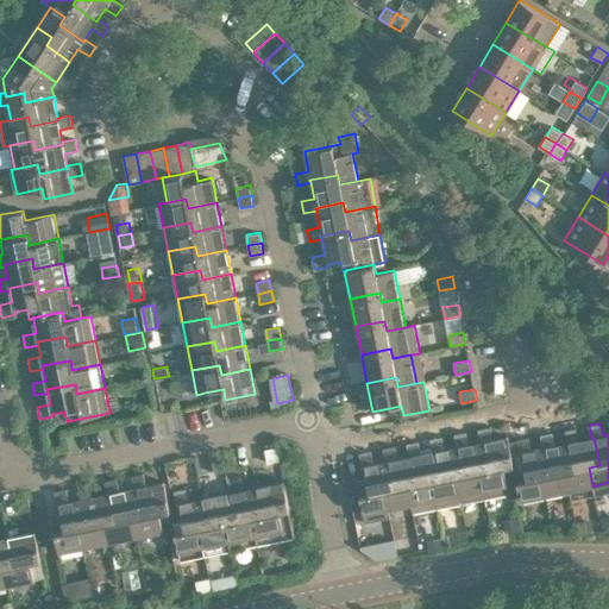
[(509,494),(504,466),(514,465),(508,437),(493,440),(490,427),(478,429),(481,443),(483,441),(489,470),(479,471),(484,498),(509,494)]
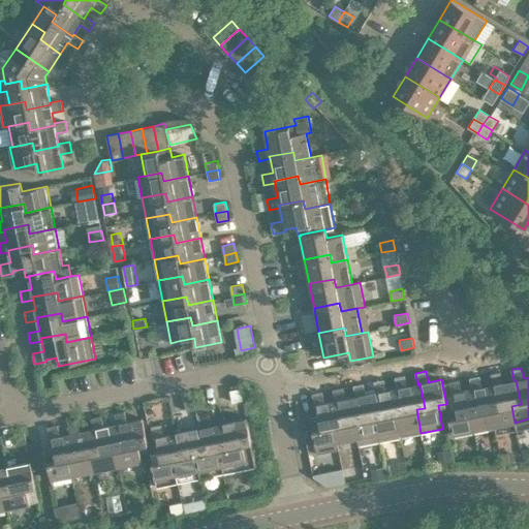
[(516,380),(514,380),(502,382),(500,372),(491,373),(493,384),(495,384),(500,408),(491,410),(495,427),(515,423),(511,406),(521,404),(516,380)]
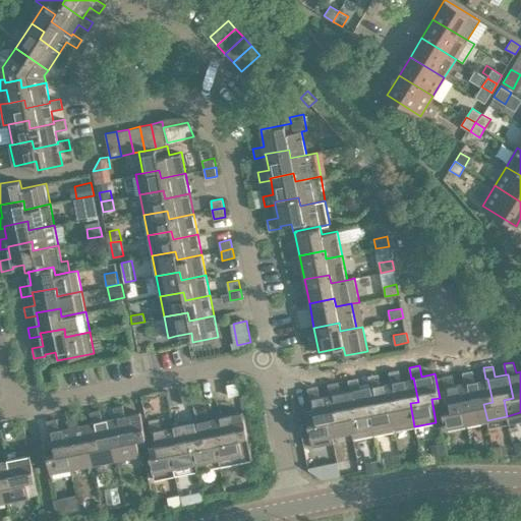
[(413,378),(411,379),(401,381),(399,369),(389,371),(391,383),(393,382),(398,405),(390,407),(395,430),(414,426),(410,403),(418,402),(413,378)]
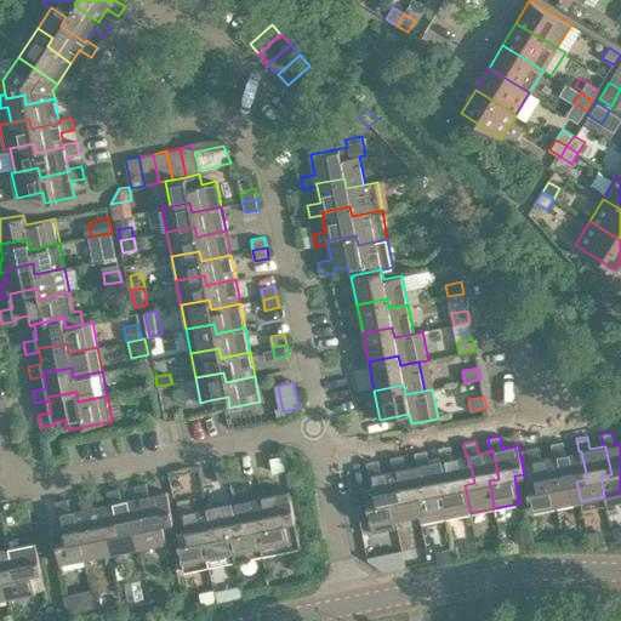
[(581,451),(579,451),(567,454),(563,440),(552,443),(554,456),(557,456),(563,484),(552,486),(556,506),(581,501),(576,482),(587,479),(581,451)]
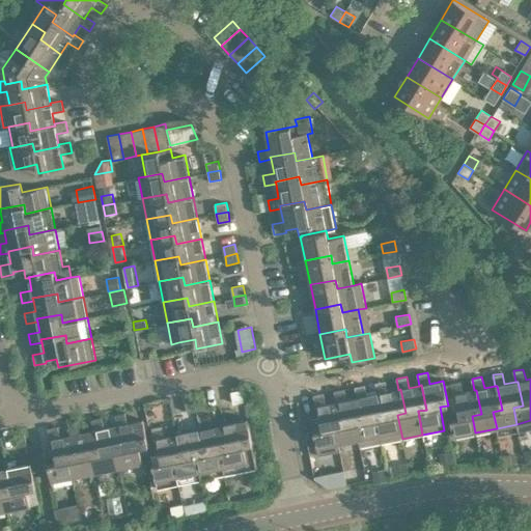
[(400,389),(398,390),(388,392),(386,381),(375,383),(378,394),(380,393),(385,417),(376,419),(381,443),(402,439),(397,415),(406,413),(400,389)]
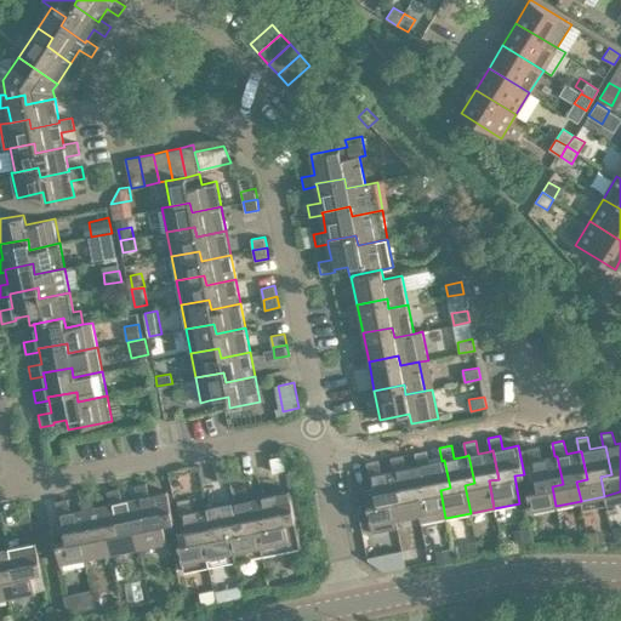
[(528,448),(530,462),(531,461),(537,489),(528,490),(531,511),(556,506),(552,486),(563,484),(557,456),(554,456),(541,459),(539,445),(528,448)]
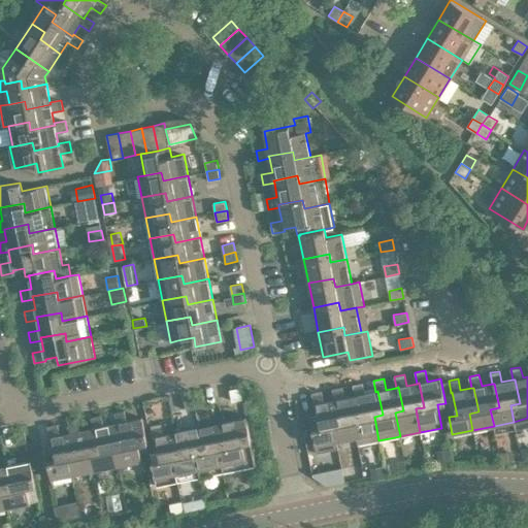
[(377,391),(375,392),(365,394),(363,383),(353,385),(355,396),(357,395),(362,419),(354,421),(357,437),(358,444),(378,440),(374,417),(383,415),(377,391)]
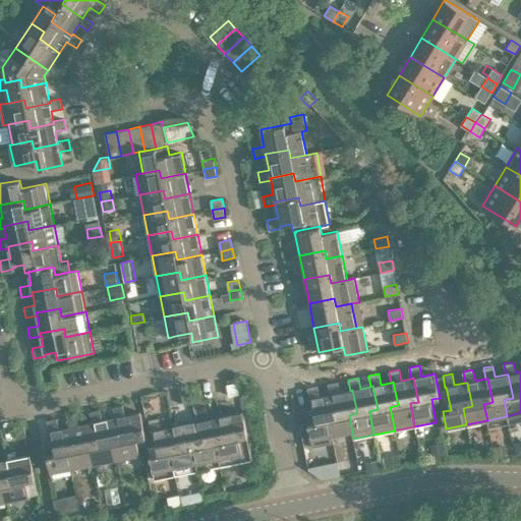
[(352,390),(350,391),(340,393),(338,382),(328,384),(330,394),(333,394),(337,417),(329,419),(332,436),(352,431),(349,415),(357,413),(352,390)]
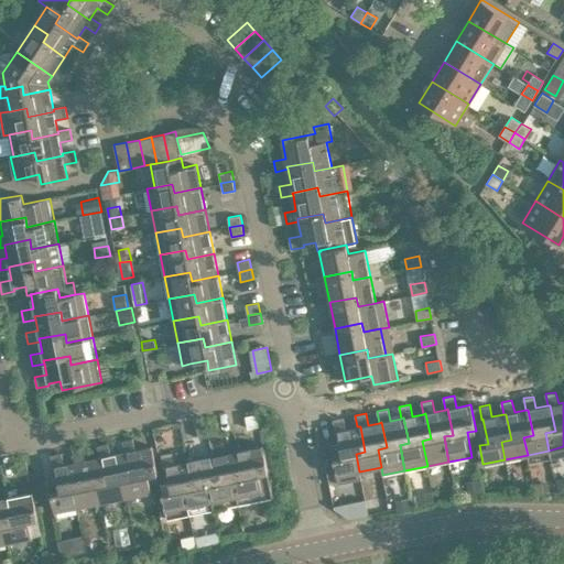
[(248,429),(259,426),(257,414),(246,416),(248,429)]
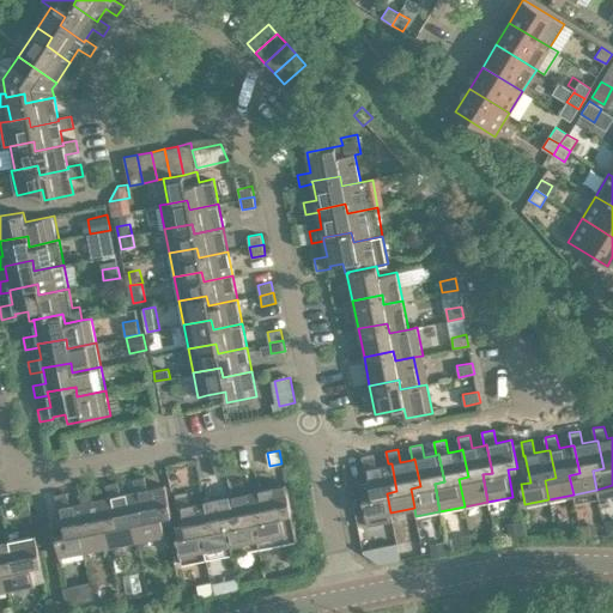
[(392,463),(388,463),(376,467),(374,454),(362,456),(364,469),(366,469),(369,481),(359,484),(368,526),(393,521),(390,513),(387,493),(396,491),(392,463)]
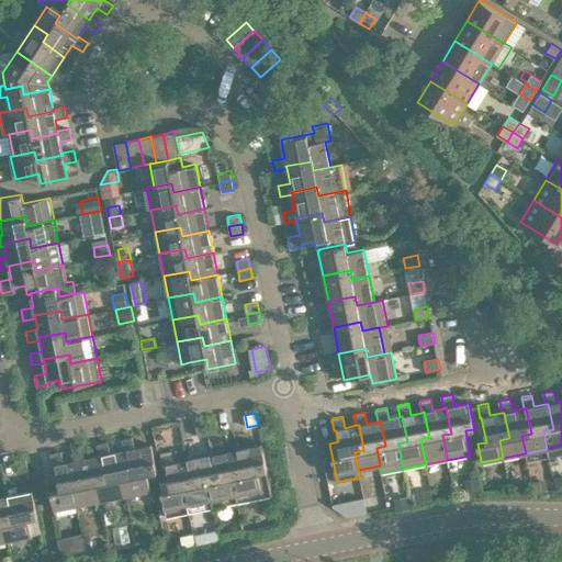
[(218,433),(215,420),(205,423),(209,435),(218,433)]
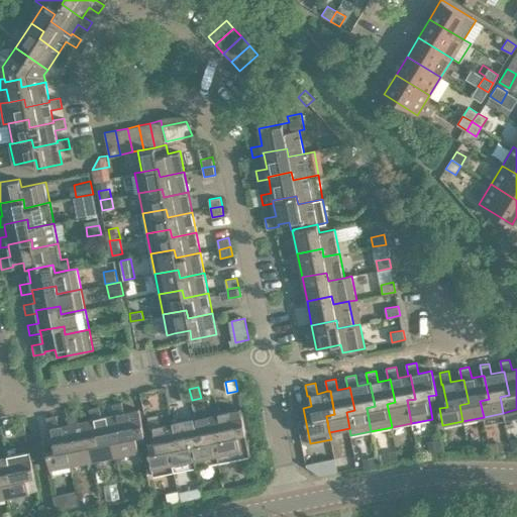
[(180,391),(182,402),(192,400),(189,389),(180,391)]
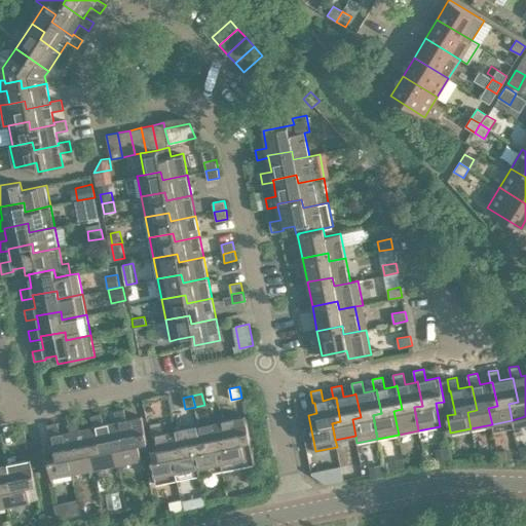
[(142,458),(139,443),(147,441),(142,417),(126,420),(124,409),(114,411),(116,422),(118,421),(123,446),(115,447),(118,463),(142,458)]
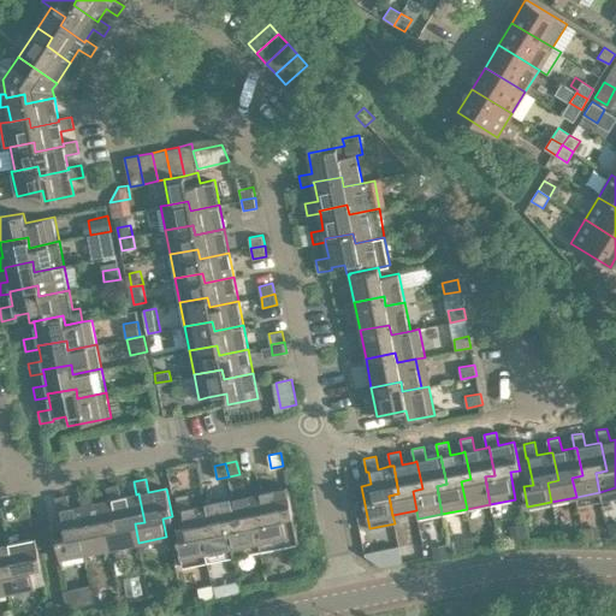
[(120,497),(118,485),(106,486),(108,499),(112,499),(117,527),(107,529),(111,548),(138,543),(135,523),(144,522),(138,493),(136,495),(120,497)]
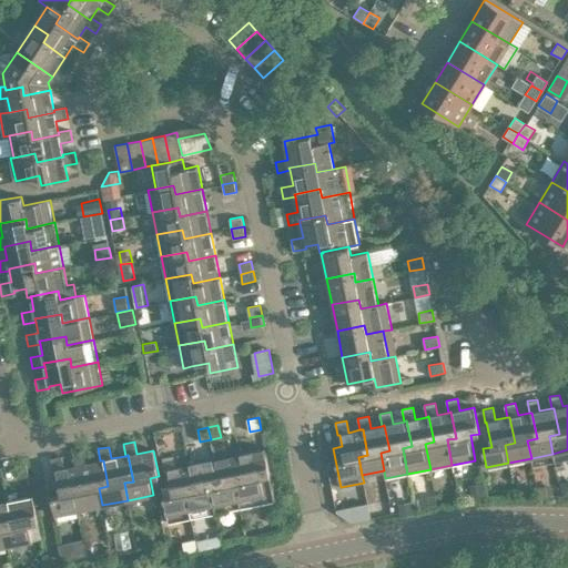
[(275,500),(265,449),(240,455),(244,480),(235,483),(241,508),(275,500)]
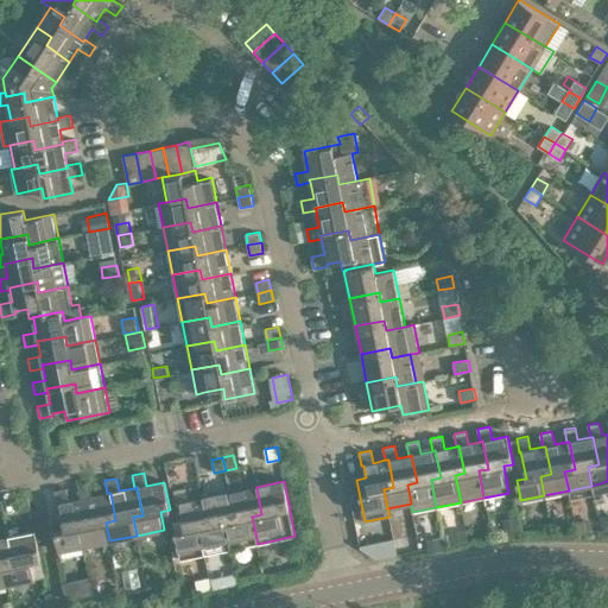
[(111,493),(107,493),(93,496),(90,483),(78,486),(81,499),(83,498),(89,526),(80,527),(83,546),(109,540),(106,523),(115,520),(111,493)]
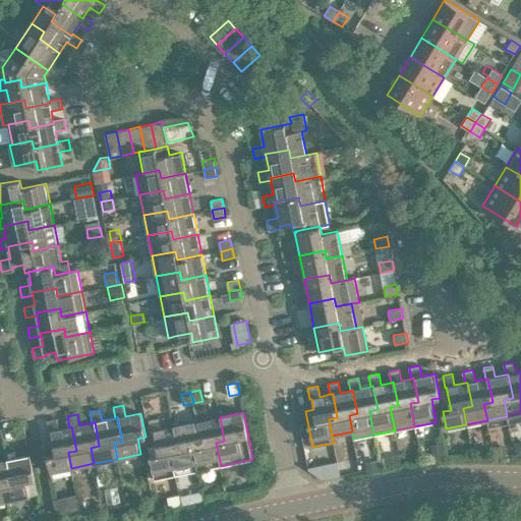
[(161,428),(159,417),(149,419),(152,431),(153,430),(158,453),(150,455),(154,479),(175,475),(170,452),(179,450),(174,426),(161,428)]
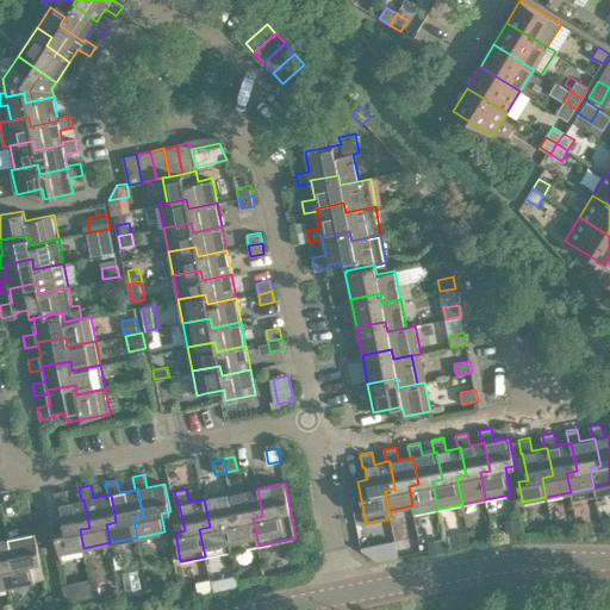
[(259,546),(253,518),(262,516),(257,489),(230,493),(236,522),(226,523),(231,551),(259,546)]
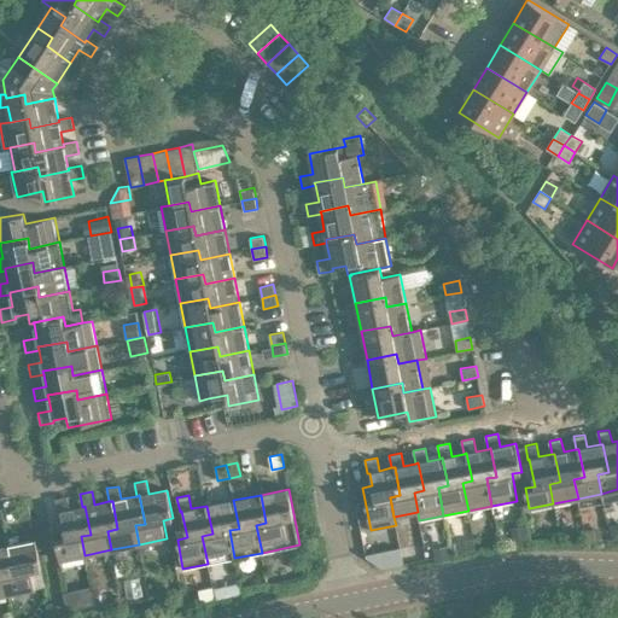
[(85,506),(82,507),(70,509),(68,496),(56,499),(58,512),(60,512),(63,524),(53,526),(60,560),(85,555),(81,536),(91,535),(85,506)]
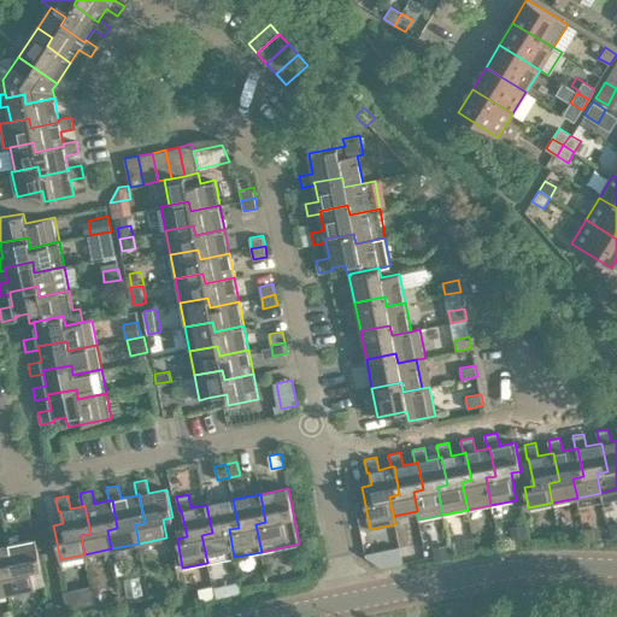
[(229,529),(239,528),(233,499),(206,505),(212,533),(201,535),(207,563),(234,557),(229,529)]
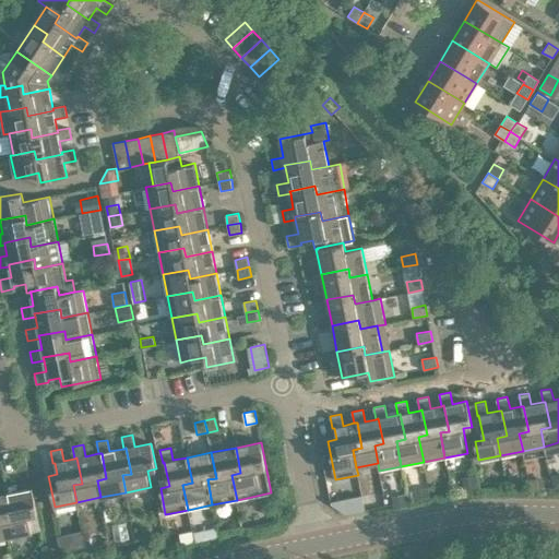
[(15,459),(18,471),(28,468),(26,456),(15,459)]
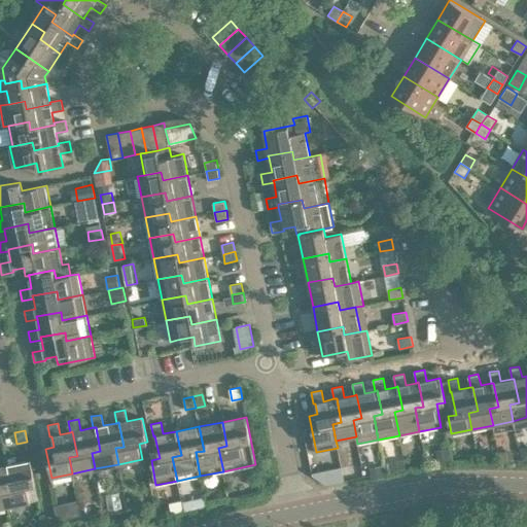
[(449,448),(435,450),(438,464),(451,462),(449,448)]
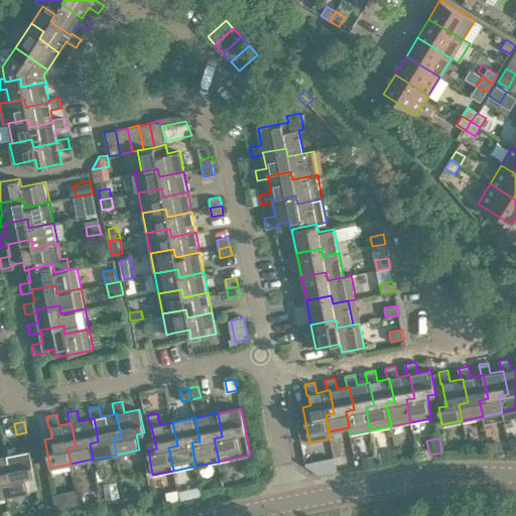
[(501,439),(489,442),(491,453),(503,449),(501,439)]
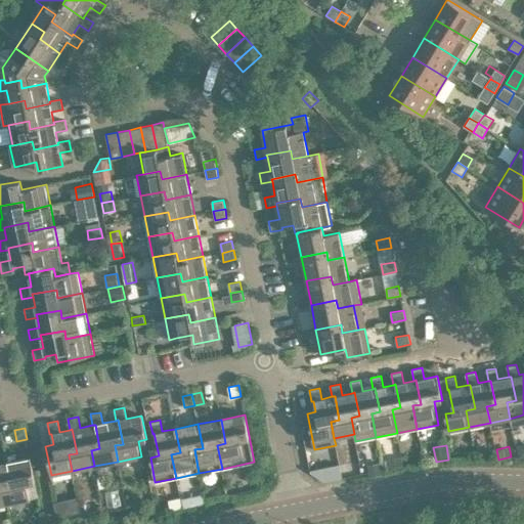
[(402,456),(387,460),(389,469),(403,466),(402,456)]
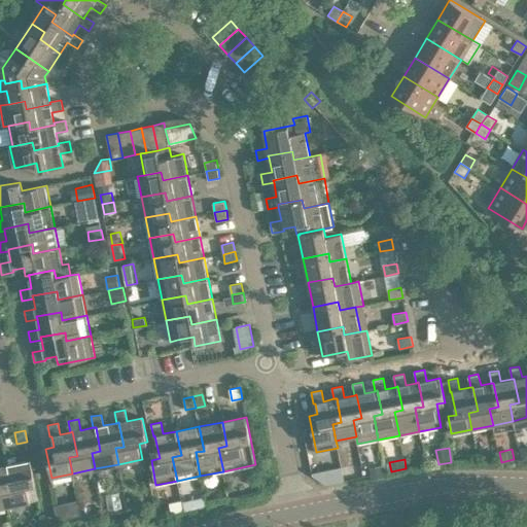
[(30,501),(27,486),(35,485),(31,460),(7,465),(11,489),(3,491),(6,505),(30,501)]
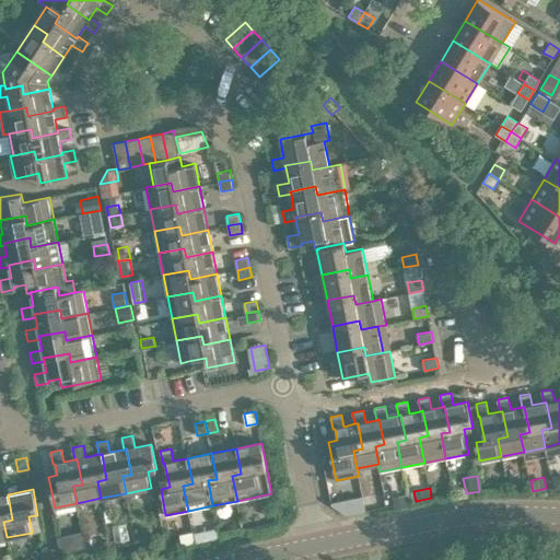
[(384,493),(374,494),(376,509),(386,506),(384,493)]
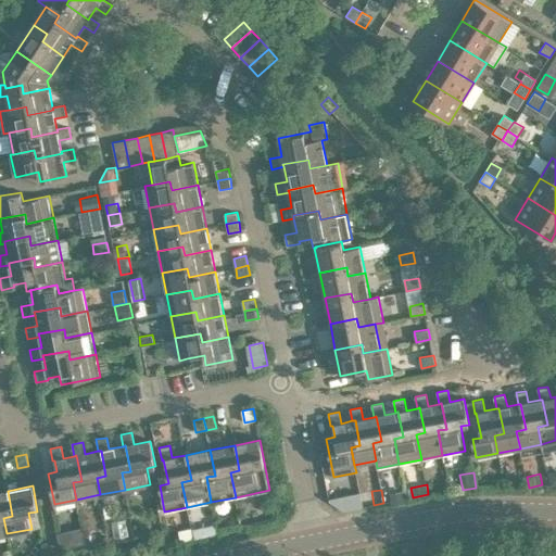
[(0,534),(7,533),(3,518),(12,516),(8,491),(0,491),(0,534)]
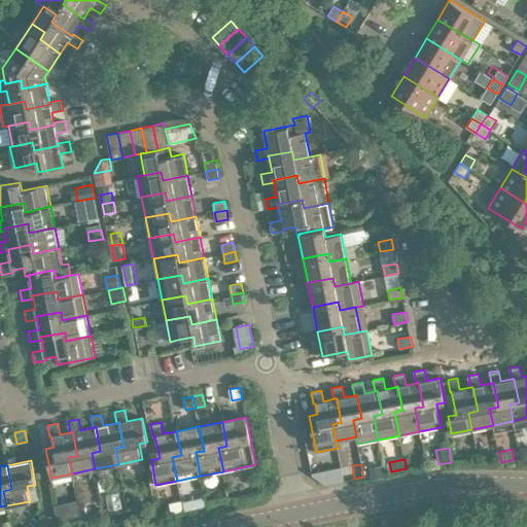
[(382,465),(370,467),(372,480),(385,477),(382,465)]
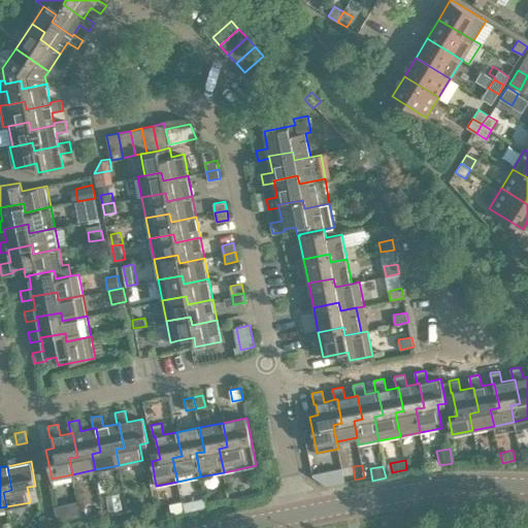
[(341,467),(330,470),(333,484),(341,482),(344,481),(341,470),(341,467)]
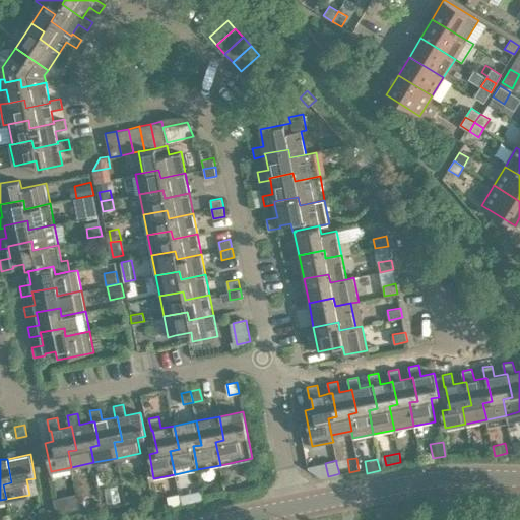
[(179,494),(168,496),(170,506),(181,504),(179,494)]
